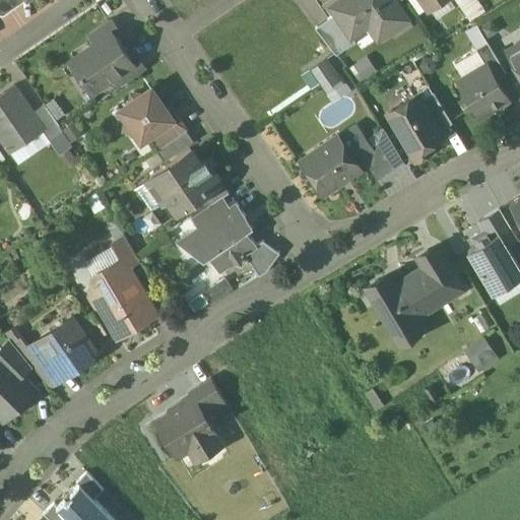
[(0,0),(0,13),(4,14),(25,0),(0,0)]
